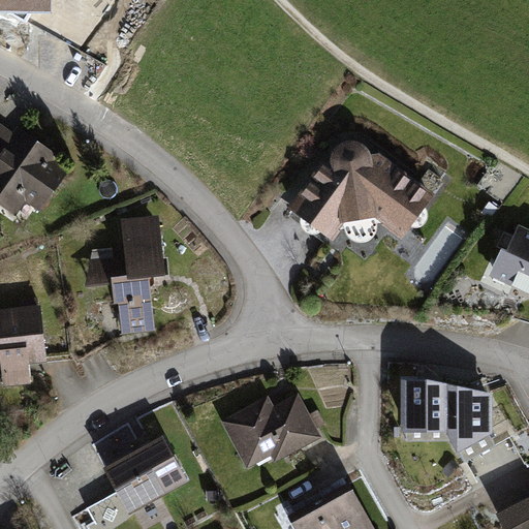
[(0,0),(0,9),(53,12),(53,0),(0,0)]
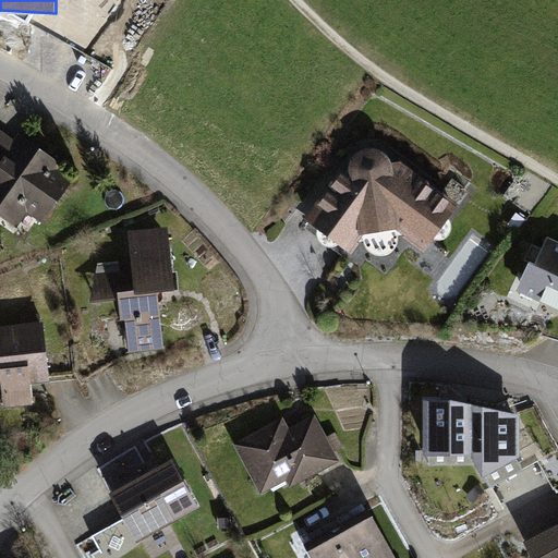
[(9,133),(0,125),(0,210),(19,223),(31,207),(49,221),(72,189),(53,176),(64,160),(14,124),(9,133)]
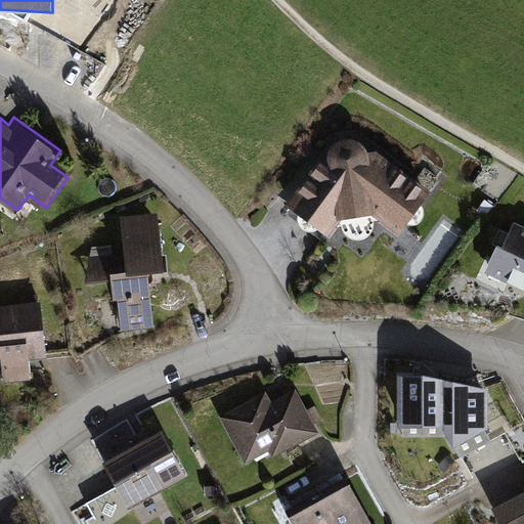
[(341,225),(341,226),(342,230),(344,234),(347,237),(351,239),(355,241),(359,241),(364,239),(367,237),(370,234),(373,230),(374,226),(374,222),(374,221),(397,238),(431,191),(377,151),(367,153),(366,150),(363,146),(360,143),(356,141),(352,139),(347,139),(343,139),(339,141),(335,143),(331,146),(329,150),(326,155),(326,159),(318,160),(284,206),(331,239),(341,225)]
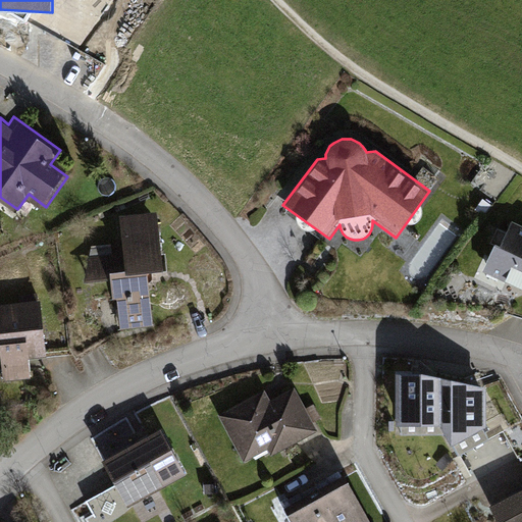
[(150,273),(167,271),(159,212),(121,216),(126,253),(113,254),(112,247),(92,249),(86,282),(113,280),(115,300),(119,300),(122,329),(154,326),(150,273)]
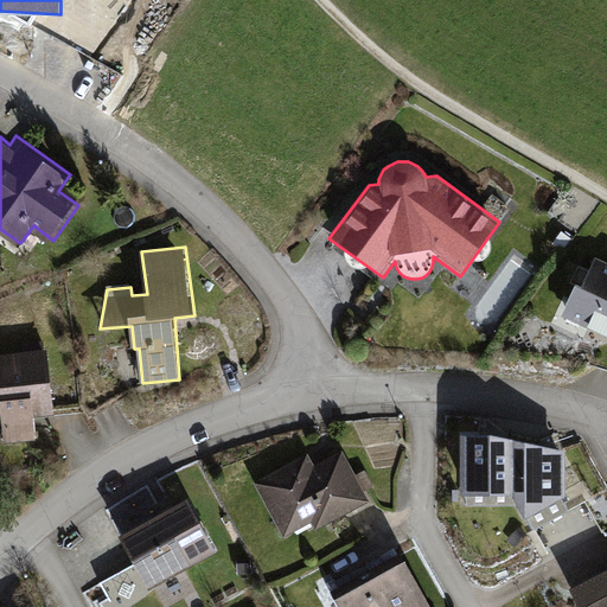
[(606,266),(588,257),(562,315),(606,334),(606,266)]
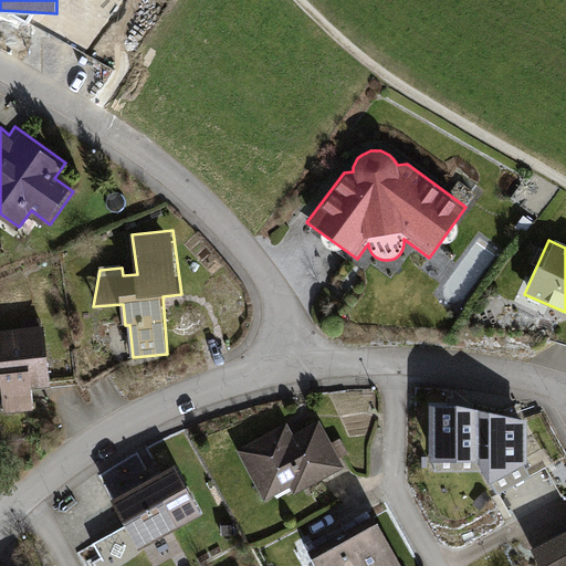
[(0,394),(3,399),(4,413),(37,410),(34,389),(52,387),(45,326),(0,331),(0,394)]
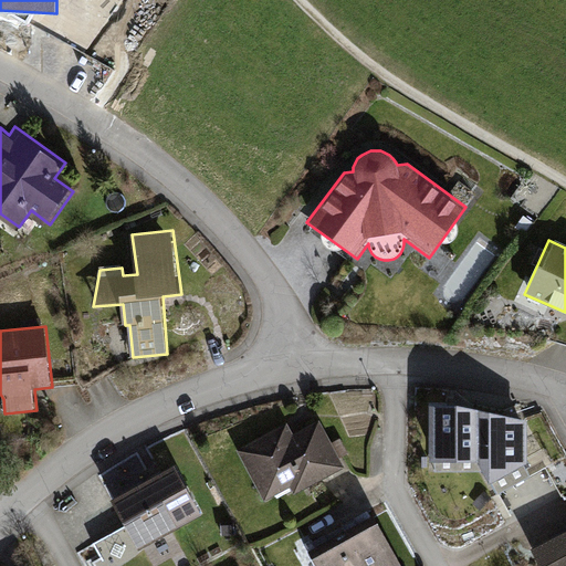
[(429,462),(478,463),(479,410),(458,406),(429,406),(429,462)]
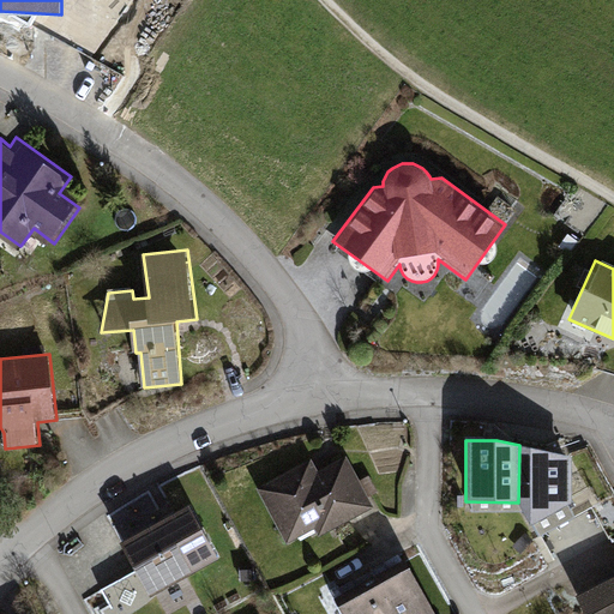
[(572,457),(519,445),(518,503),(531,527),(571,503),(572,457)]
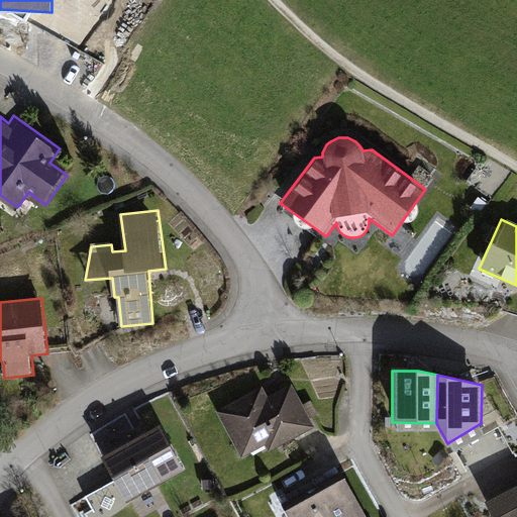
[(262,387),(218,409),(241,454),(263,443),(269,453),(314,430),(291,386),(268,398),(262,387)]
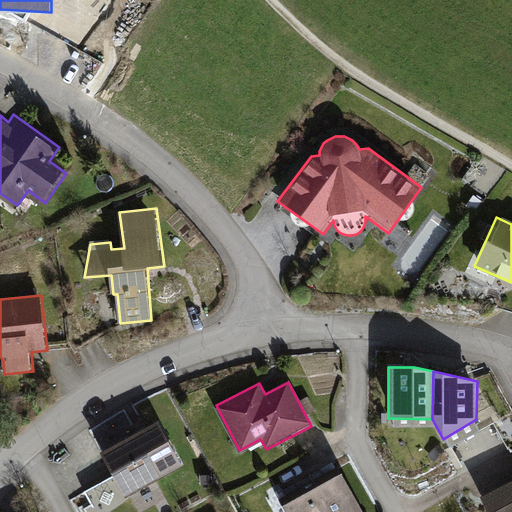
[(158,418),(99,448),(122,494),(181,464),(158,418)]
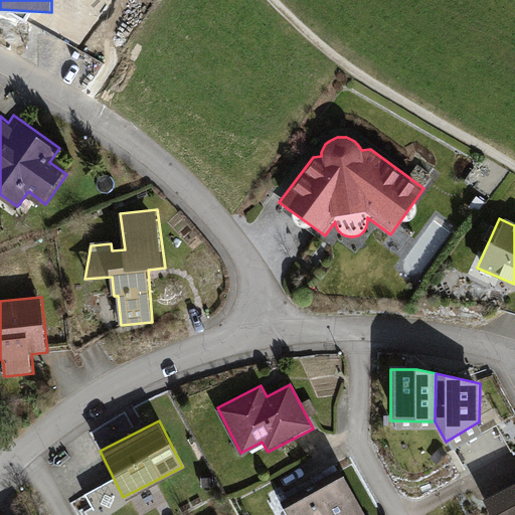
[(363,514),(341,474),(283,506),(287,514),(363,514)]
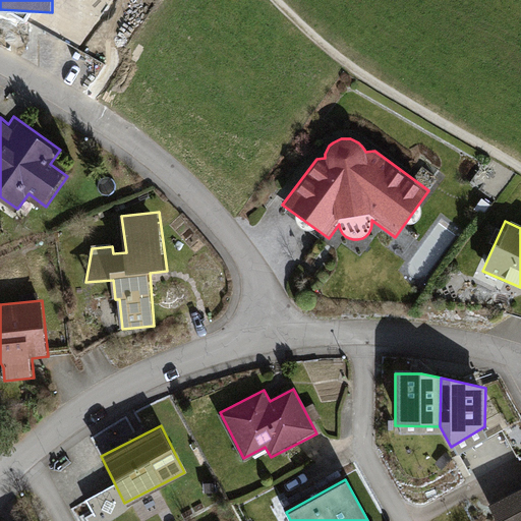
[(520,520),(520,486),(488,503),(498,520),(520,520)]
